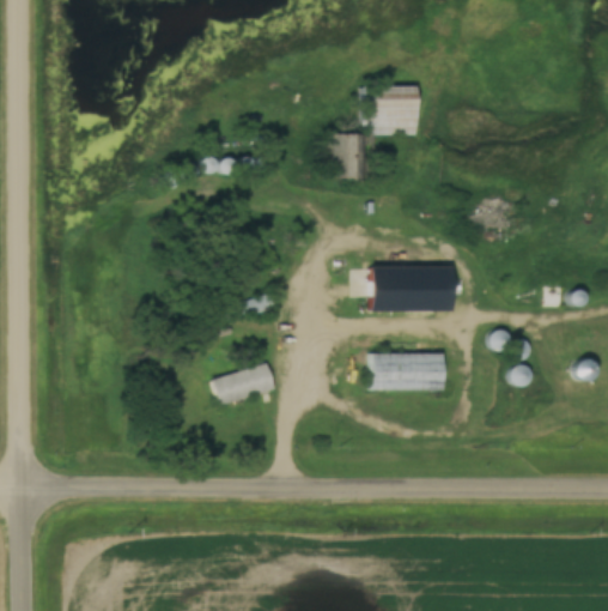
[(420,133),(420,85),(364,85),(365,133),(420,133)]
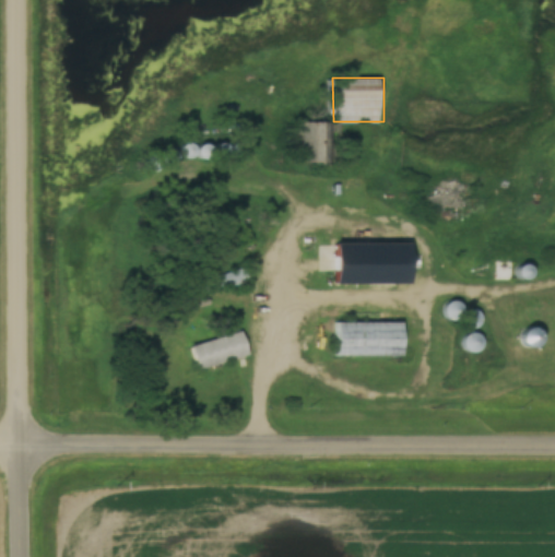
[(187,158),(214,155),(212,139),(185,142),(187,158)]
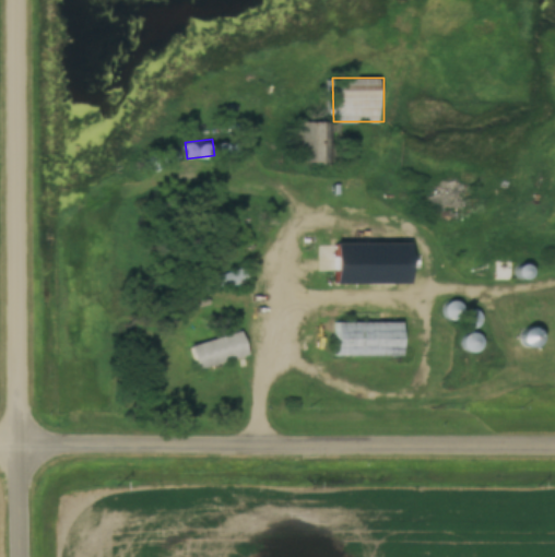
[(414,283),(415,243),(341,243),(340,283),(414,283)]
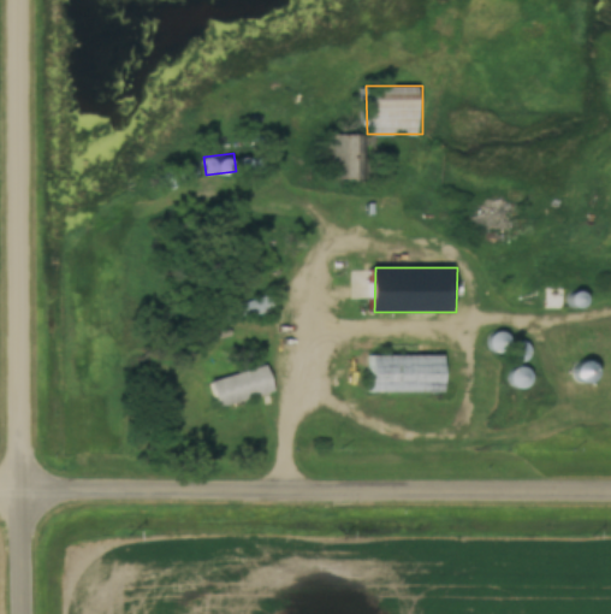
[(215,311),(219,323),(277,307),(273,294),(215,311)]
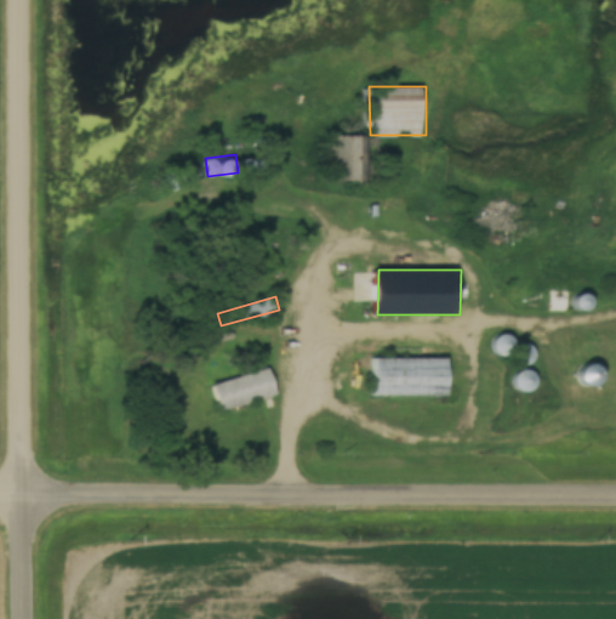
[(536,355),(509,330),(496,346),(523,369),(536,355)]
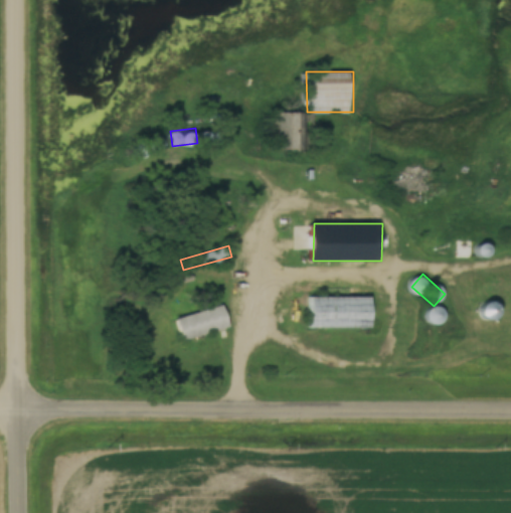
[(310,328),(374,328),(374,297),(310,297),(310,328)]
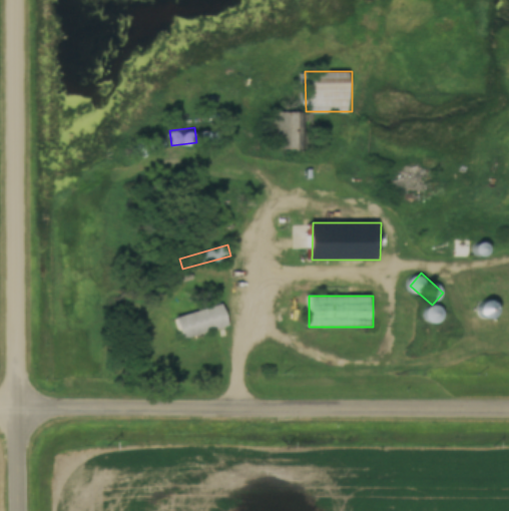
[(482,311),(494,319),(502,307),(490,299),(482,311)]
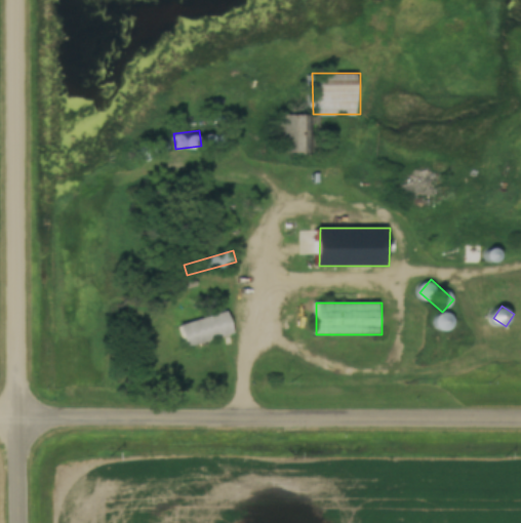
[(188,347),(237,333),(231,312),(183,324),(188,347)]
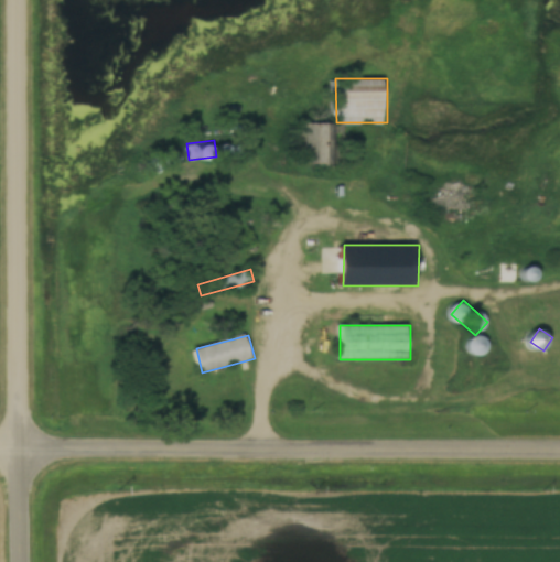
[(476,354),(486,349),(480,336),(471,339),(476,354)]
